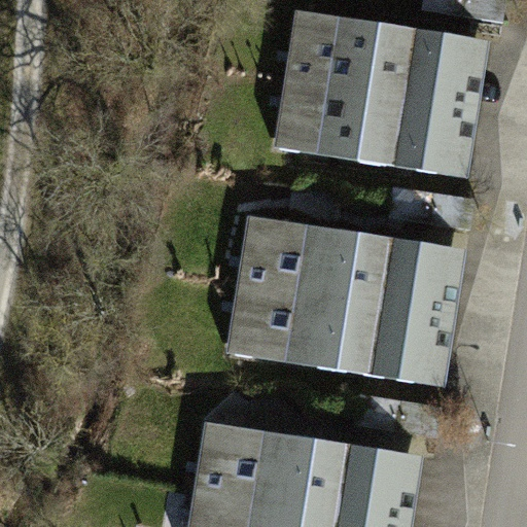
[(512,0),(417,0),(416,8),(507,25),(512,0)]
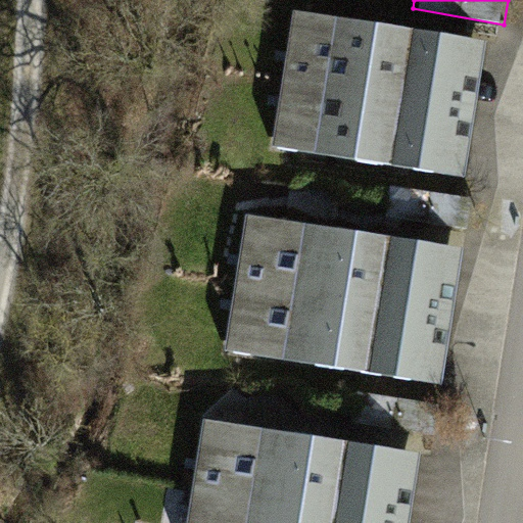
[(466,173),(484,40),(291,12),(273,145),(466,173)]
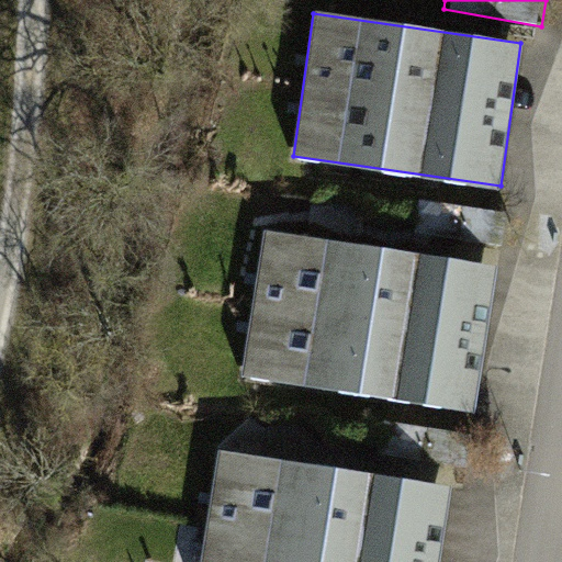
[(508,215),(422,199),(416,233),(503,249),(508,215)]
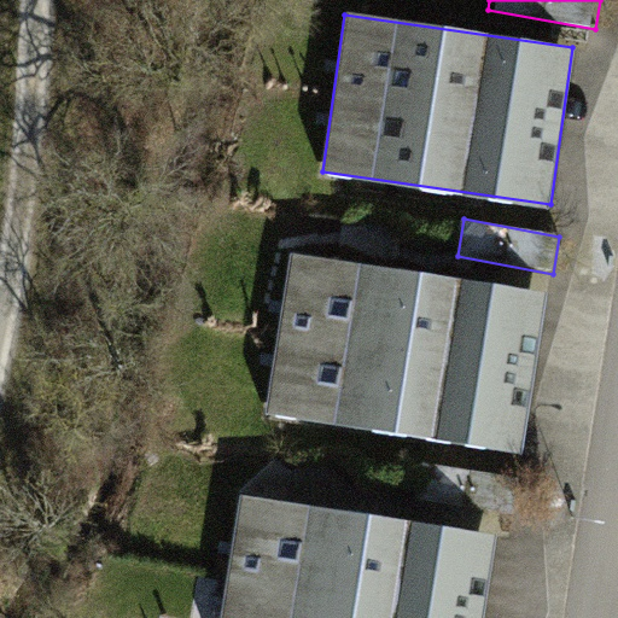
[(523,448),(546,293),(291,257),(269,413),(523,448)]
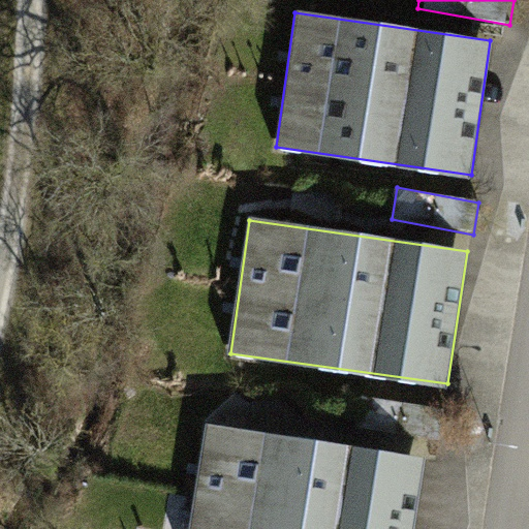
[(413,528),(424,457),(205,426),(190,528),(413,528)]
